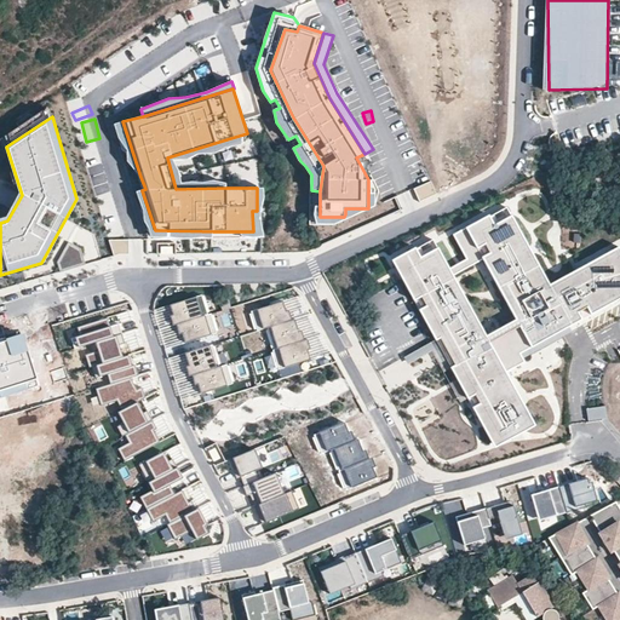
[(141,177),(122,121),(114,125),(120,139),(127,149),(127,161),(141,177)]
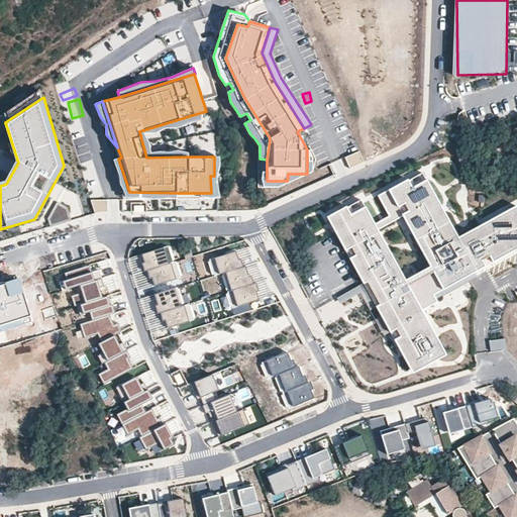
[(146,158),(189,157),(189,151),(151,152),(145,135),(201,118),(199,113),(139,131),(146,158)]
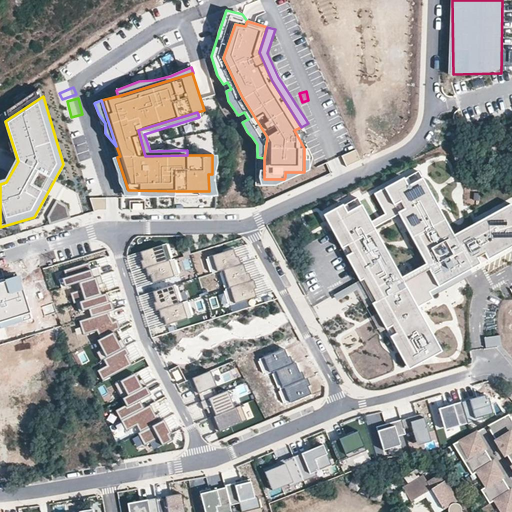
[(330,135),(343,163),(358,156),(346,128),(330,135)]
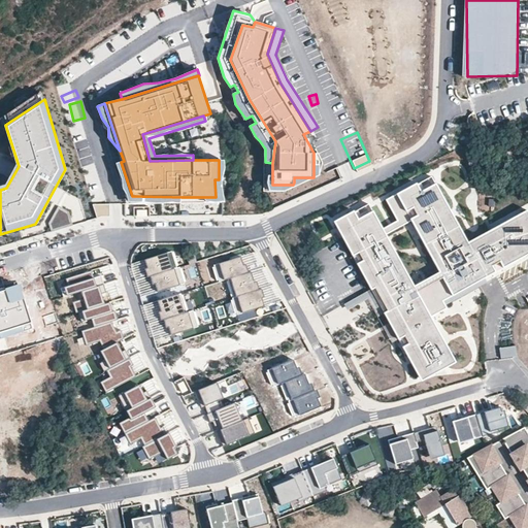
[(319,153),(314,153),(314,177),(294,177),(294,183),(293,185),(293,187),(320,175),(319,153)]
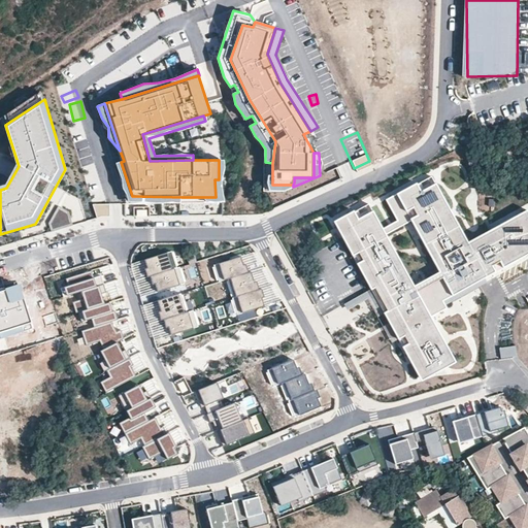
[(216,197),(207,197),(207,202),(225,202),(224,196),(221,183),(223,182),(225,160),(219,160),(219,179),(215,179),(216,197)]
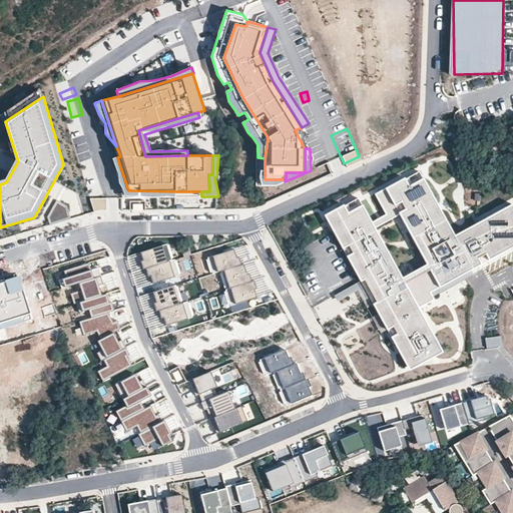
[(128,190),(117,157),(112,158),(118,174),(119,183),(123,189),(125,195),(176,196),(176,191),(128,190)]
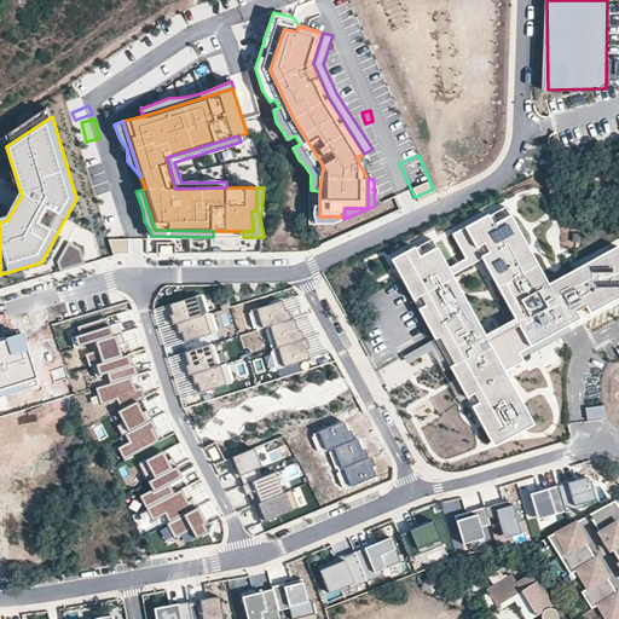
[(343,217),(319,217),(319,206),(314,206),(314,215),(316,224),(335,224),(343,219),(343,217)]
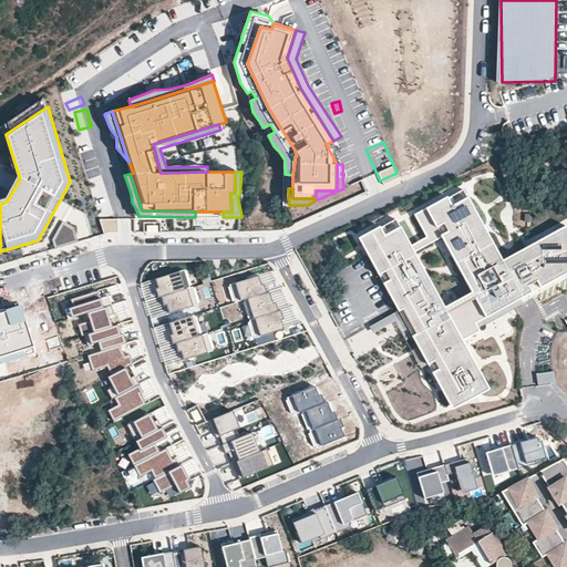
[(83,209),(88,197),(72,191),(66,204),(83,209)]
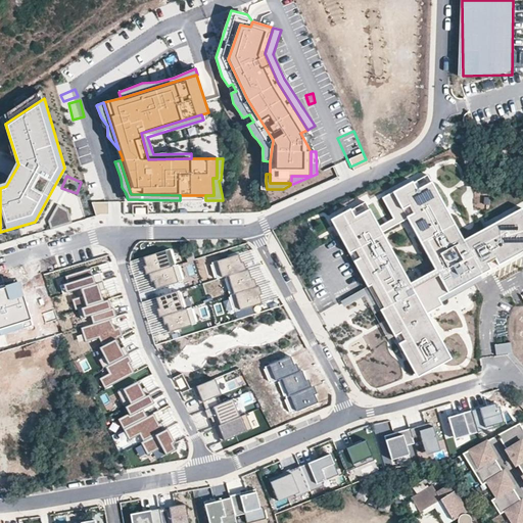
[(415,378),(449,360),(425,315),(440,305),(436,298),(522,250),(522,214),(520,208),(462,240),(429,182),(418,188),(415,190),(411,183),(410,182),(380,198),(391,219),(377,227),(367,209),(355,216),(352,218),(348,210),(348,208),(328,220),(353,265),(357,263),(370,285),(366,287),(367,289),(379,312),(392,336),(415,378)]
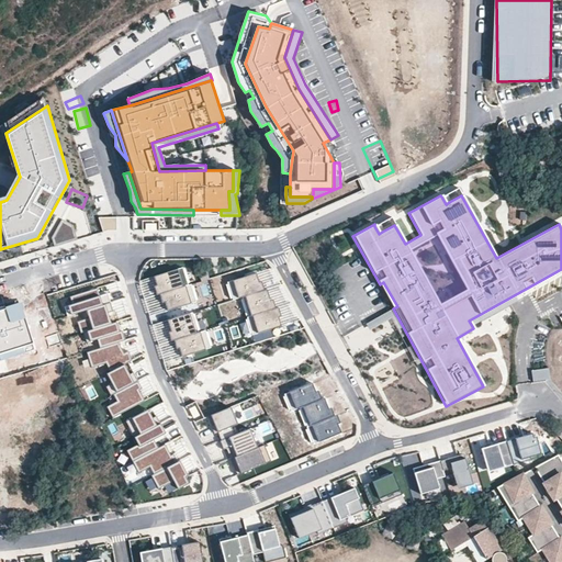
[(100,222),(113,216),(108,200),(94,205),(100,222)]
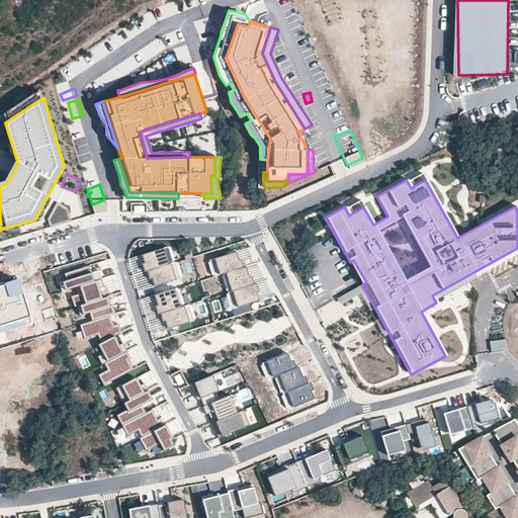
[(174,264),(169,247),(142,256),(145,264),(143,264),(145,272),(147,272),(174,264)]
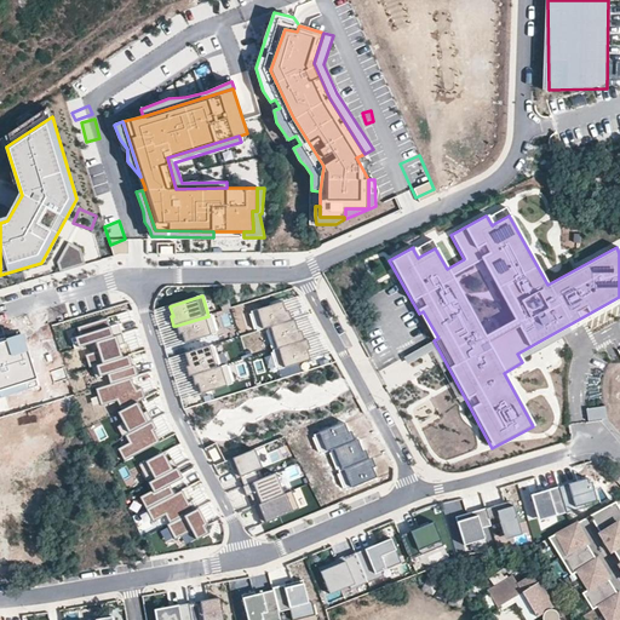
[(257,332),(268,328),(294,321),(291,310),(286,313),(282,303),(251,313),(257,332)]
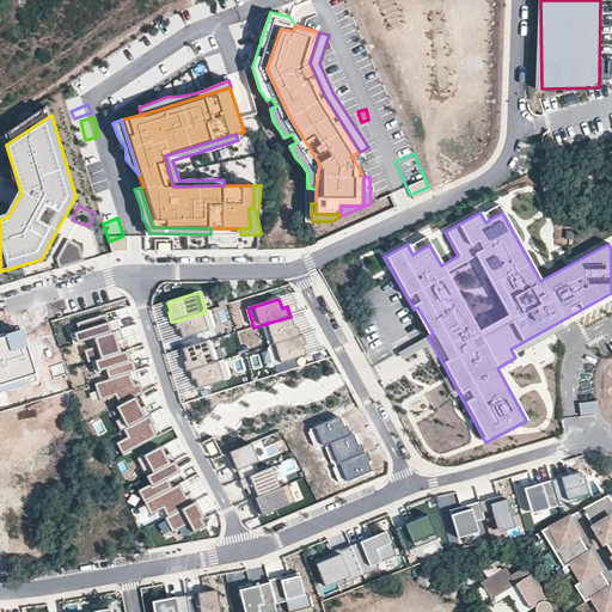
[(208,311),(206,312),(173,322),(177,331),(179,330),(183,340),(214,330),(208,311)]
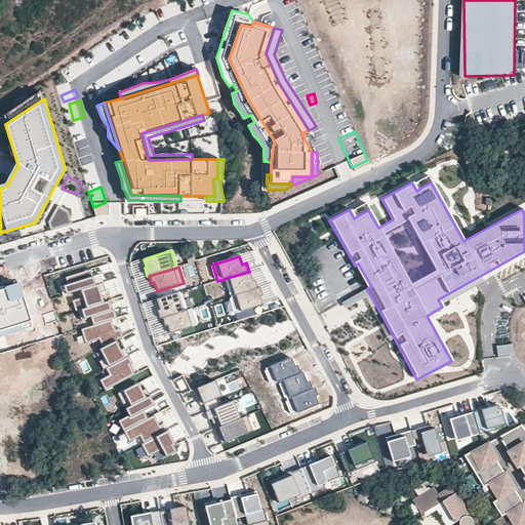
[(91,270),(66,277),(73,300),(83,297),(81,290),(104,284),(103,278),(94,280),(91,270)]
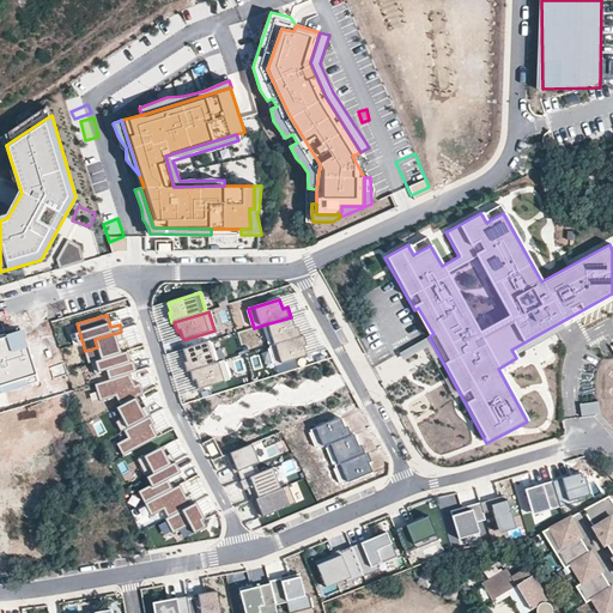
[(272,347),(301,338),(298,328),(295,329),(291,317),(265,325),(272,347)]
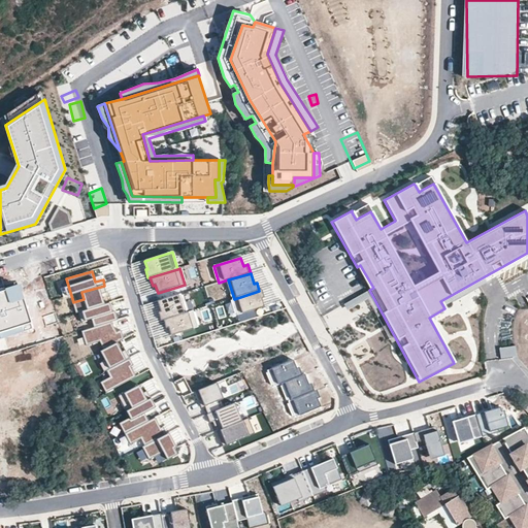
[(0,338),(33,328),(22,284),(0,290),(0,338)]
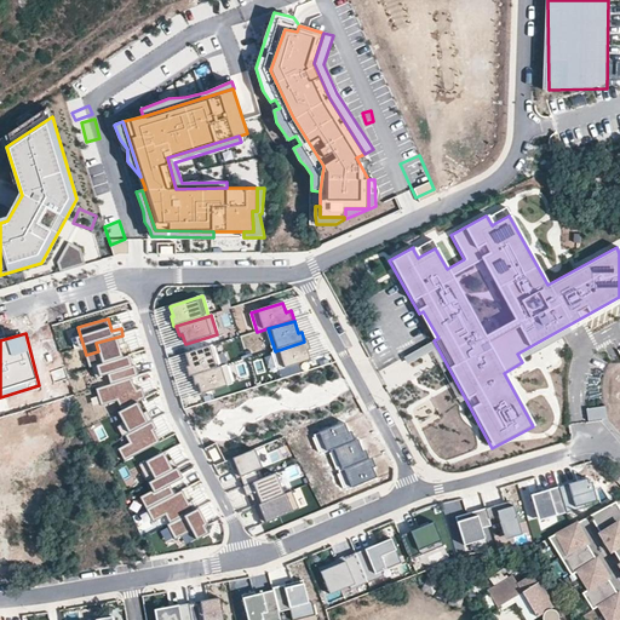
[(125,344),(122,336),(96,343),(98,351),(86,355),(90,368),(92,367),(122,357),(119,346),(125,344)]
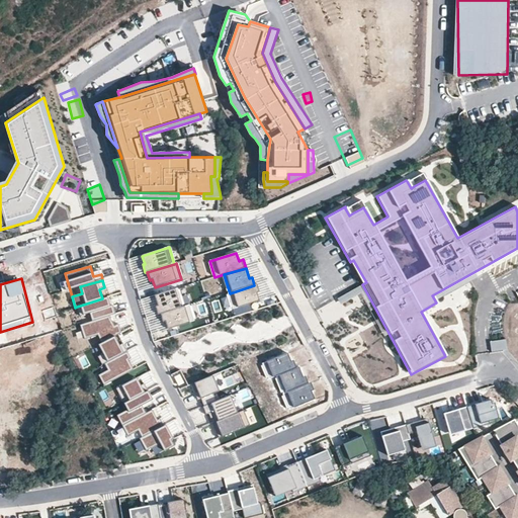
[(228,293),(233,310),(259,301),(257,293),(259,292),(257,284),(254,285),(230,293),(228,293)]
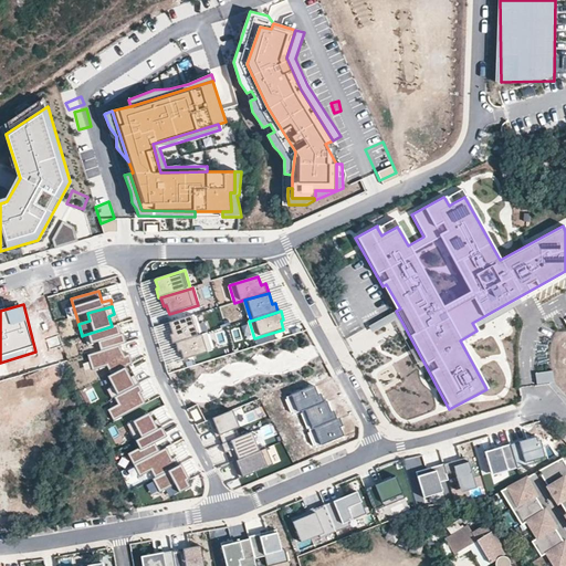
[(392,315),(391,315),(369,327),(374,334),(395,323),(405,341),(410,337),(397,313),(392,315)]
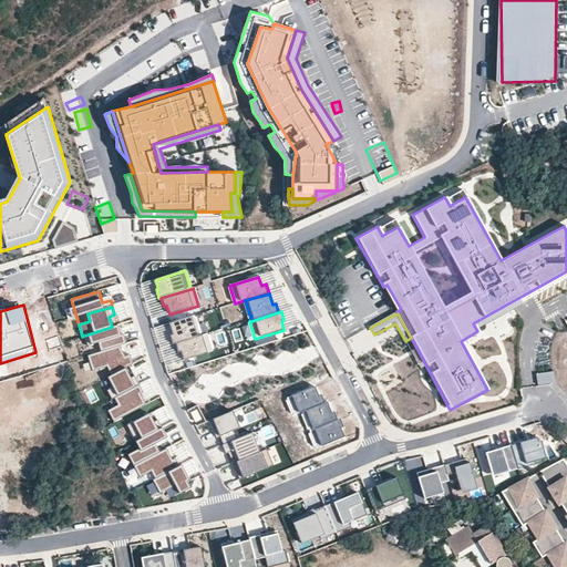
[(169,323),(173,336),(171,336),(173,344),(176,344),(200,337),(194,317),(169,323)]
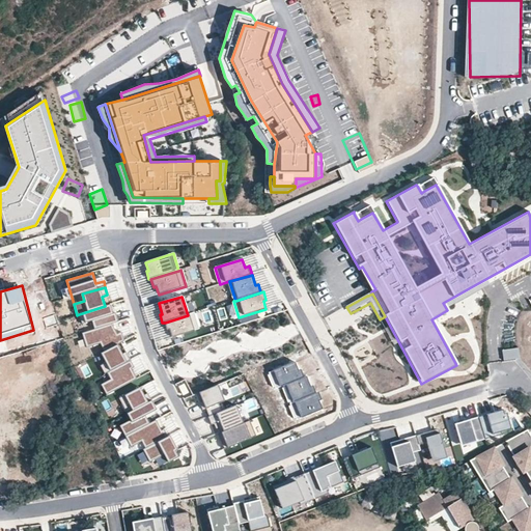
[(92,322),(94,330),(108,326),(106,318),(114,316),(113,314),(110,305),(105,306),(79,314),(82,325),(92,322)]
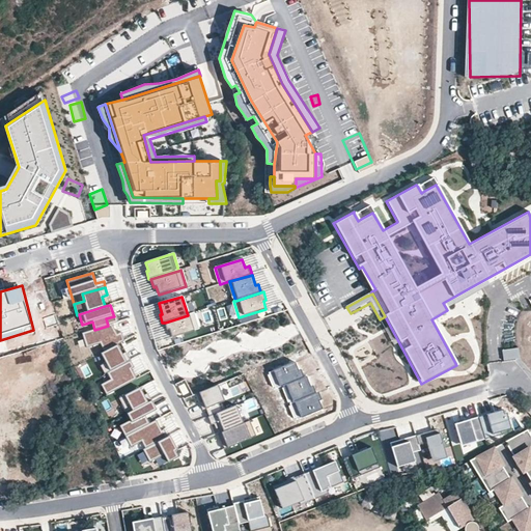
[(115,313),(113,314),(114,316),(106,318),(108,326),(112,325),(118,323),(115,313)]
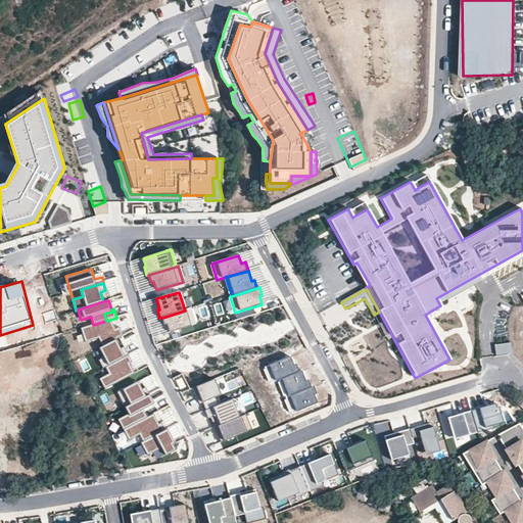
[(162,318),(164,325),(168,325),(170,333),(196,325),(191,308),(185,311),(162,318)]
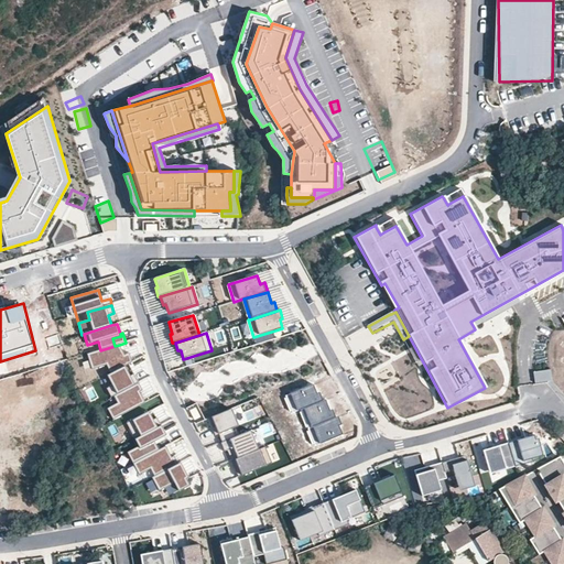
[(107,365),(111,373),(126,367),(132,362),(129,354),(125,356),(119,345),(115,346),(100,350),(87,355),(93,370),(107,365)]
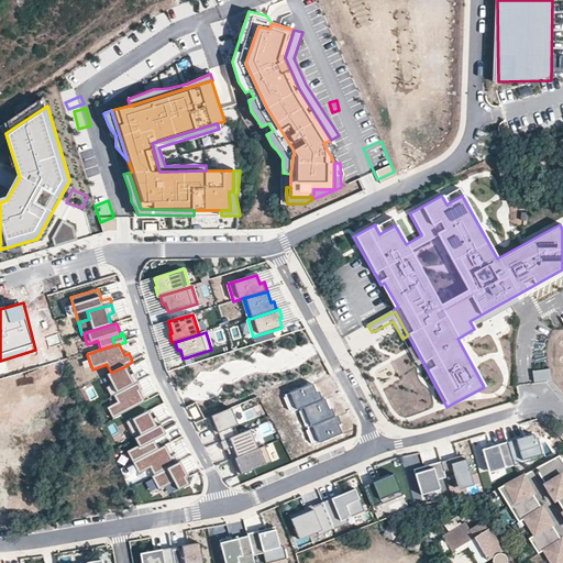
[(135,385),(139,383),(134,374),(130,376),(125,366),(111,373),(108,375),(112,385),(107,388),(111,397),(116,395),(135,385)]
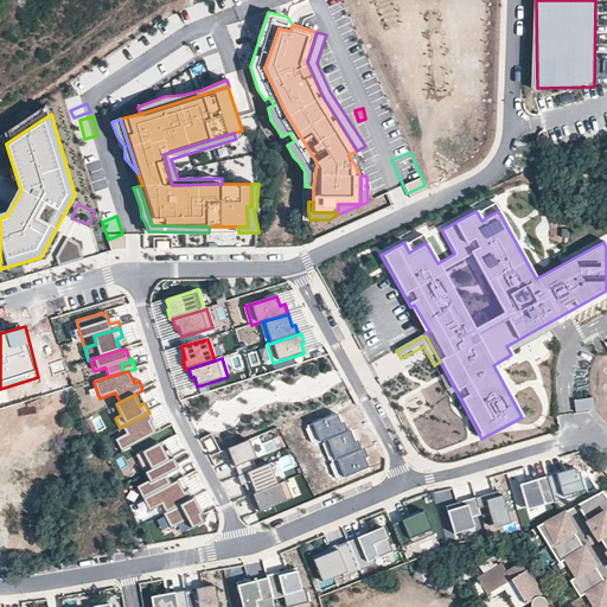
[(574,402),(575,414),(594,411),(592,398),(574,402)]
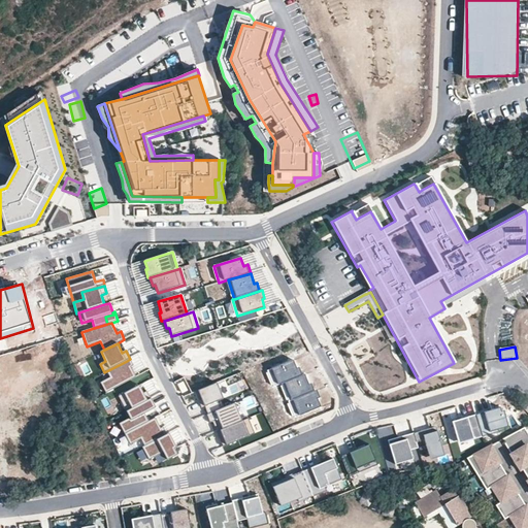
[(139,386),(127,361),(108,370),(113,378),(102,384),(111,400),(119,397),(139,386)]
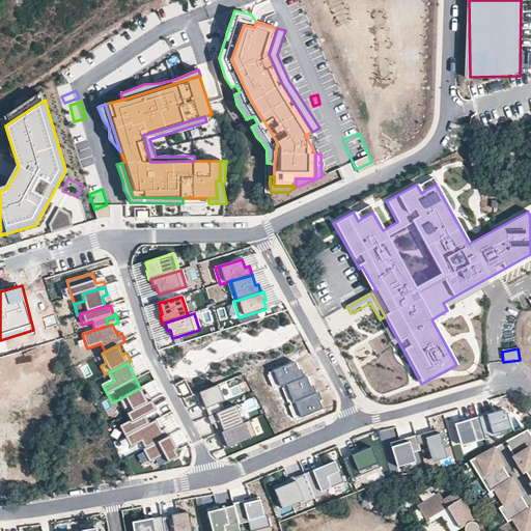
[(298,363),(271,374),(277,390),(283,388),(304,380),(298,363)]
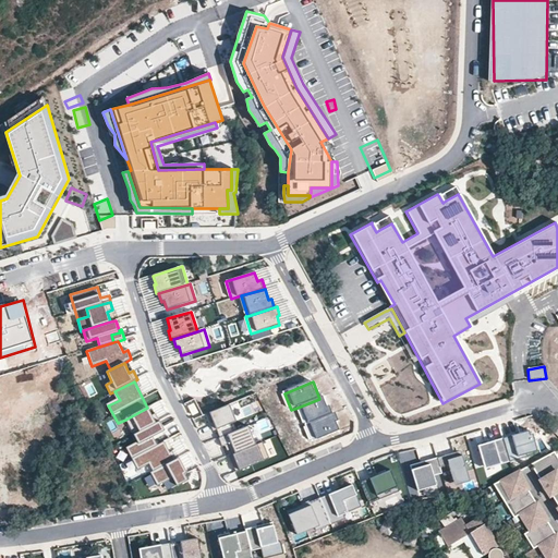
[(319,399),(298,408),(311,441),(340,429),(326,397),(319,399)]
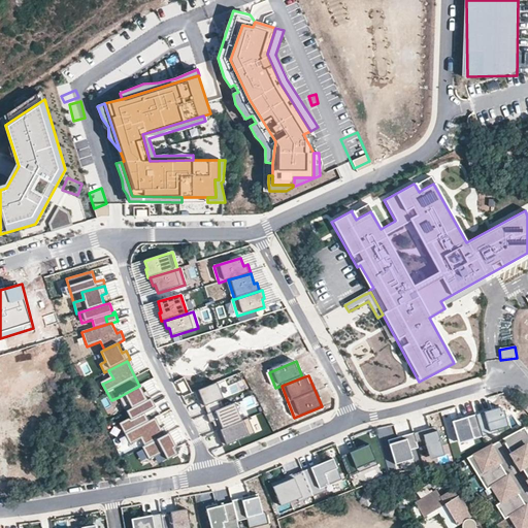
[(188,391),(184,383),(178,385),(184,394),(188,391)]
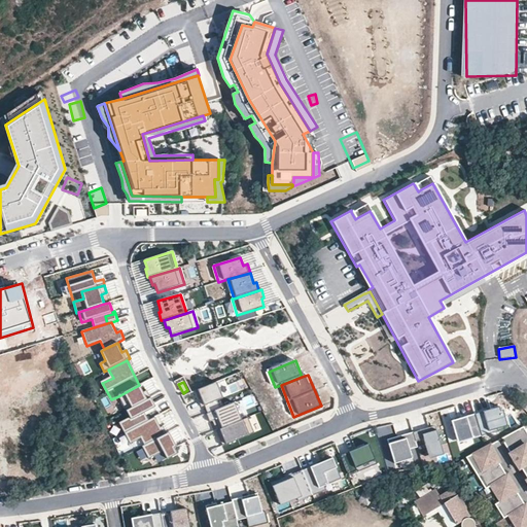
[(216,383),(195,391),(199,400),(202,399),(205,407),(208,414),(220,409),(217,400),(223,398),(216,383)]
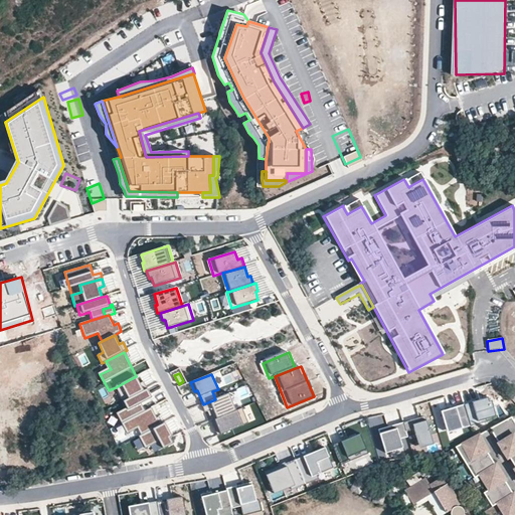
[(136,376),(116,387),(124,401),(147,389),(143,382),(140,384),(136,376)]
